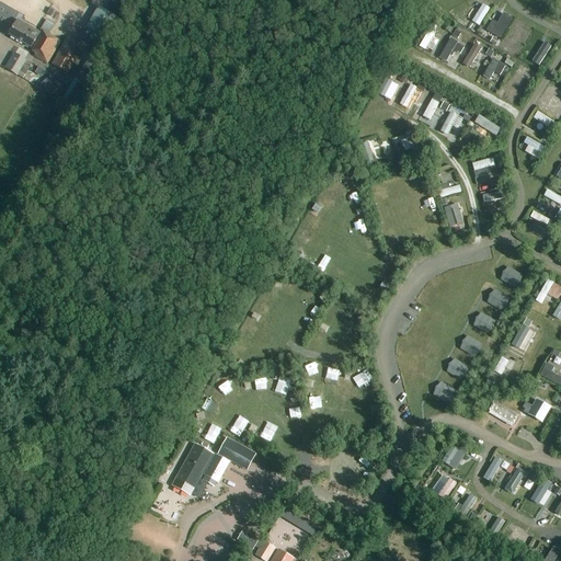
[(68,29),(66,32),(73,37),(90,13),(78,4),(64,25),(68,29)]
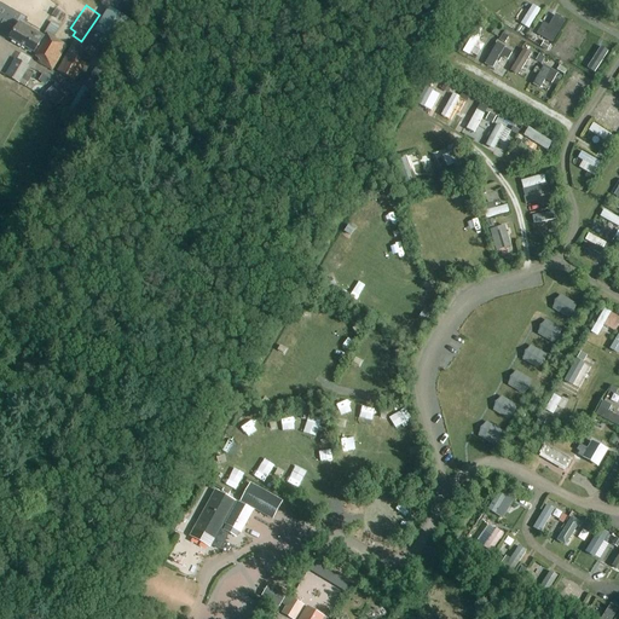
[(126,5),(122,12),(132,18),(136,11),(126,5)]
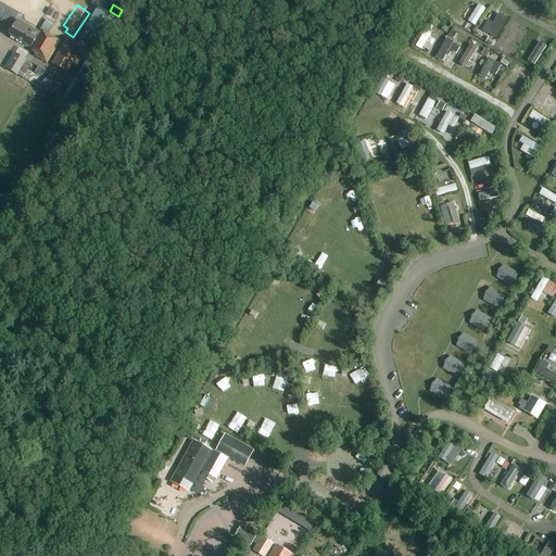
[(459,5),(451,21),(457,25),(466,9),(459,5)]
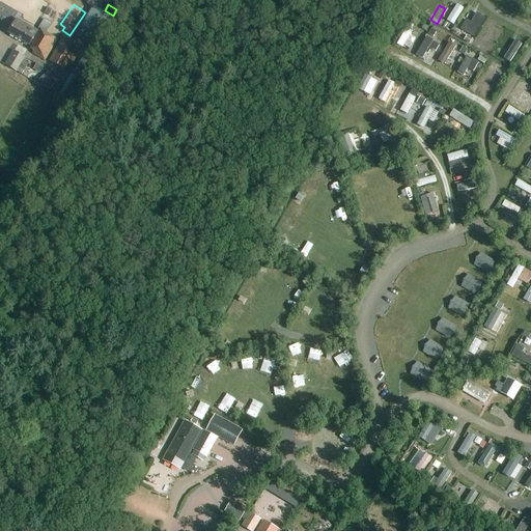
[(457,5),(449,20),(454,23),(463,8),(457,5)]
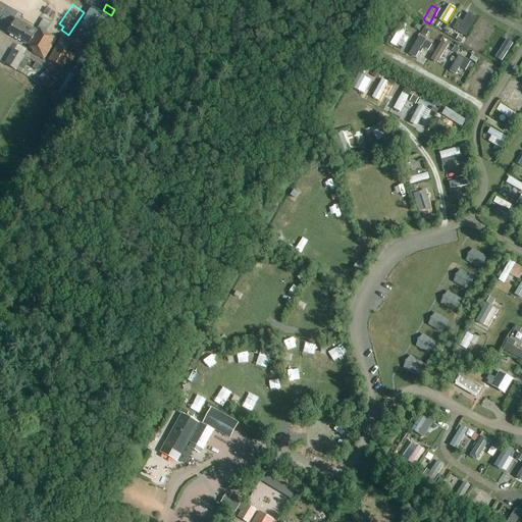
[(80,25),(98,38),(110,18),(92,6),(80,25)]
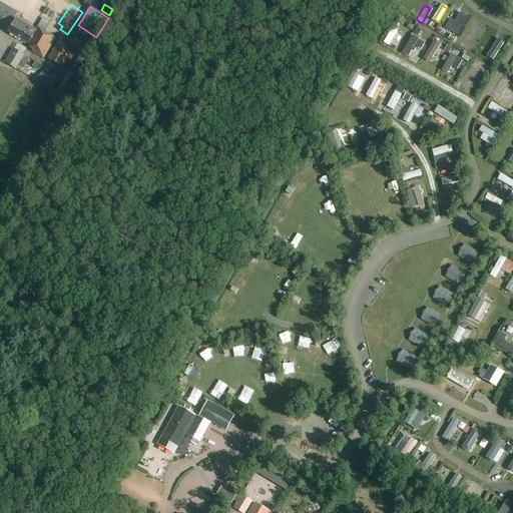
[(450,20),(444,29),(457,37),(463,27),(468,18),(460,13),(454,22),(450,20)]
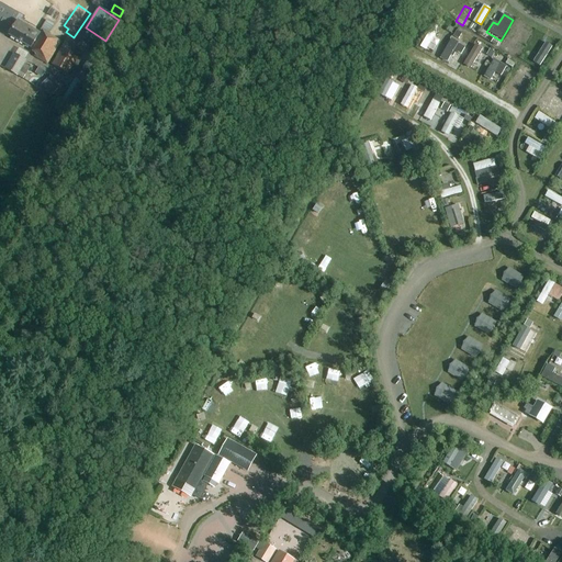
[(21,21),(19,25),(15,23),(9,35),(30,47),(29,51),(35,54),(34,56),(46,64),(47,64),(60,42),(48,35),(54,25),(46,20),(38,32),(21,21)]
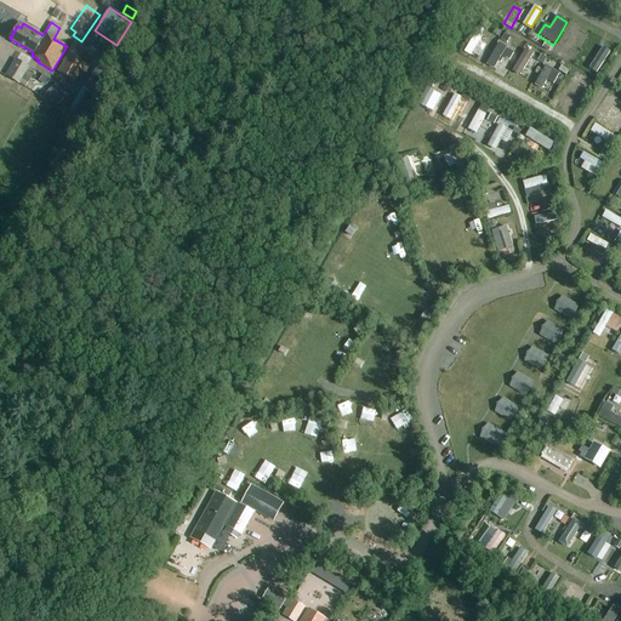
[(463,53),(469,57),(472,53),(476,49),(480,39),(474,35),(463,53)]
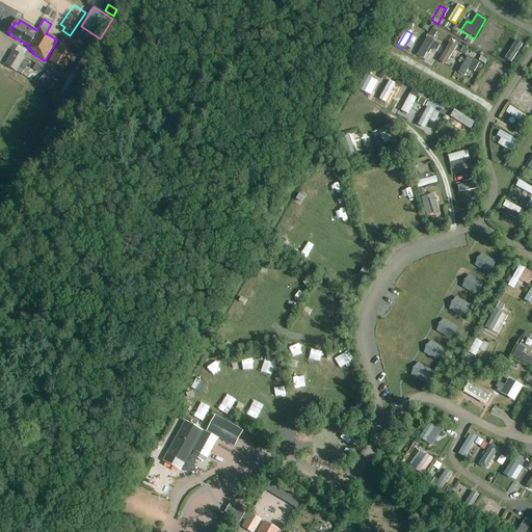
[(495,30),(486,47),(493,50),(501,33),(495,30)]
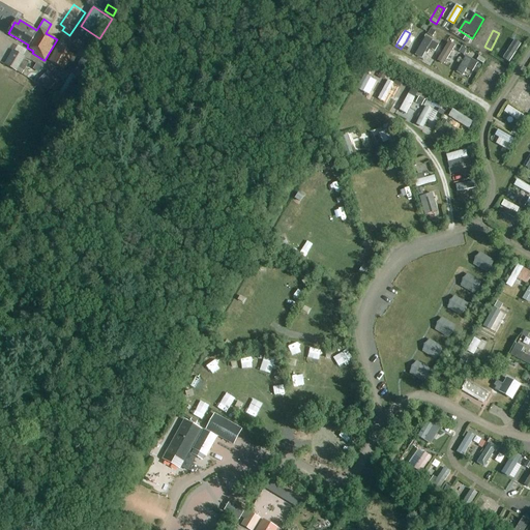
[(63,69),(71,56),(68,54),(76,41),(64,35),(49,61),(63,69)]
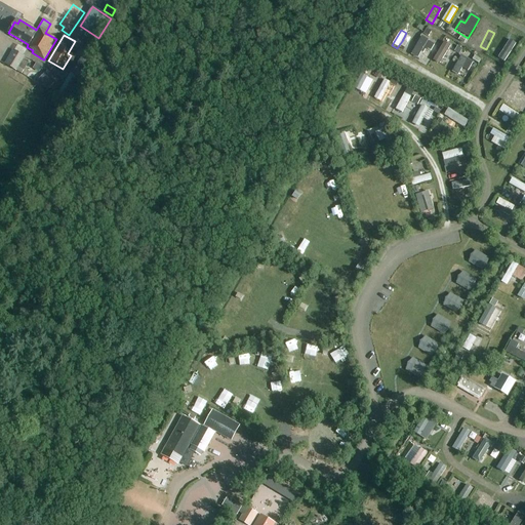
[(461,35),(457,40),(463,44),(467,39),(461,35)]
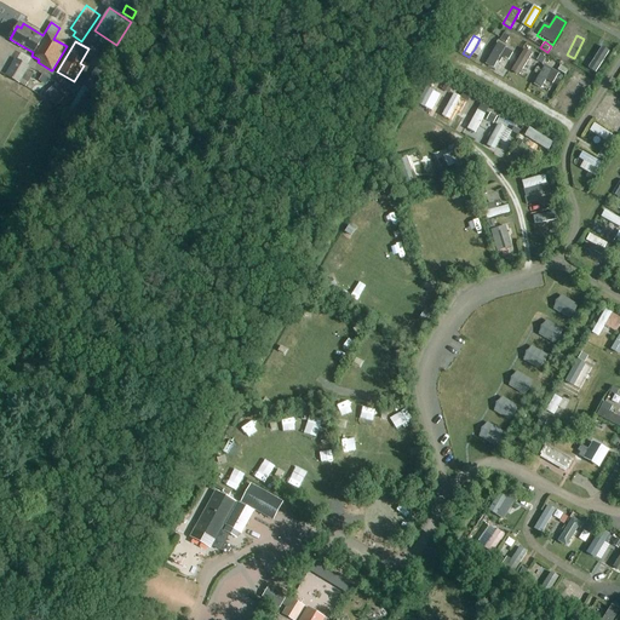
[(498,44),(484,65),(493,70),(505,49),(498,44)]
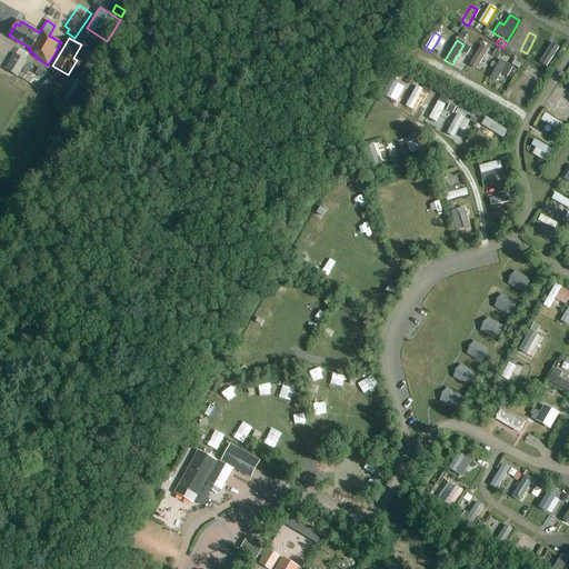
[(551,43),(539,63),(547,68),(559,48),(551,43)]
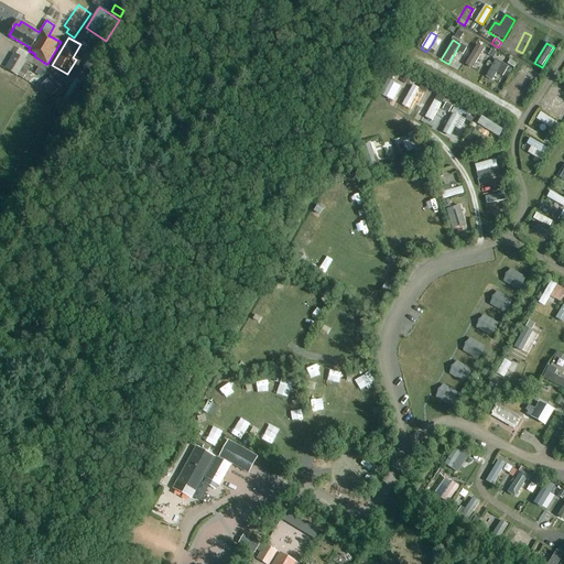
[(477,45),(464,66),(472,71),(485,50),(477,45)]
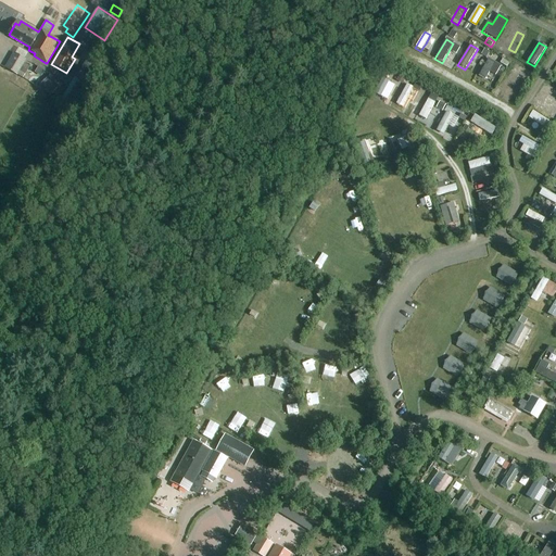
[(93,46),(79,71),(80,71),(77,78),(75,76),(59,102),(72,111),(86,86),(89,87),(93,78),(89,76),(99,58),(103,59),(106,53),(93,46)]
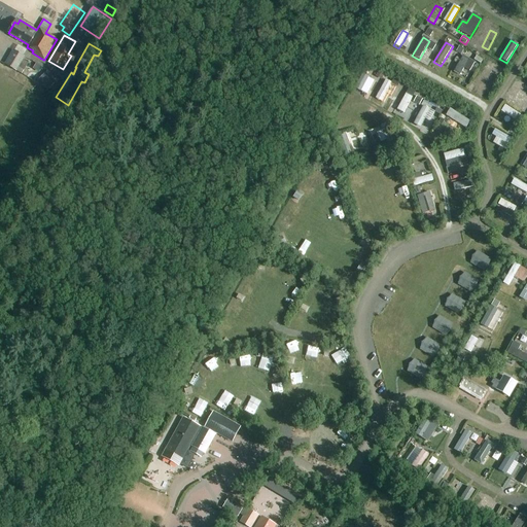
[(4,64),(22,74),(24,70),(19,67),(25,57),(12,50),(4,64)]
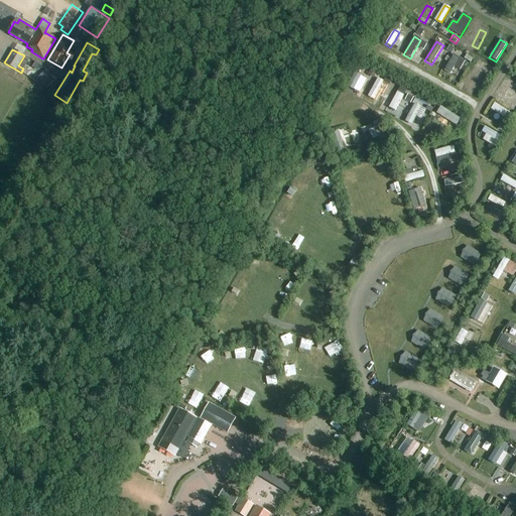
[(453,55),(443,72),(449,75),(460,59),(453,55)]
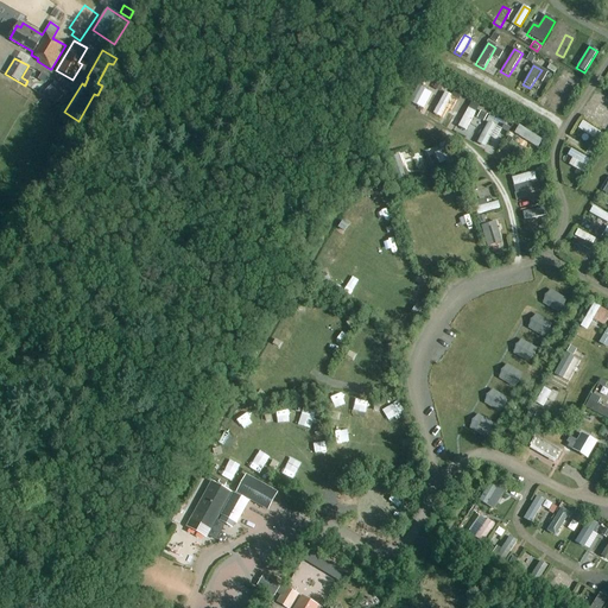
[(513,90),(523,71),(514,68),(505,87),(513,90)]
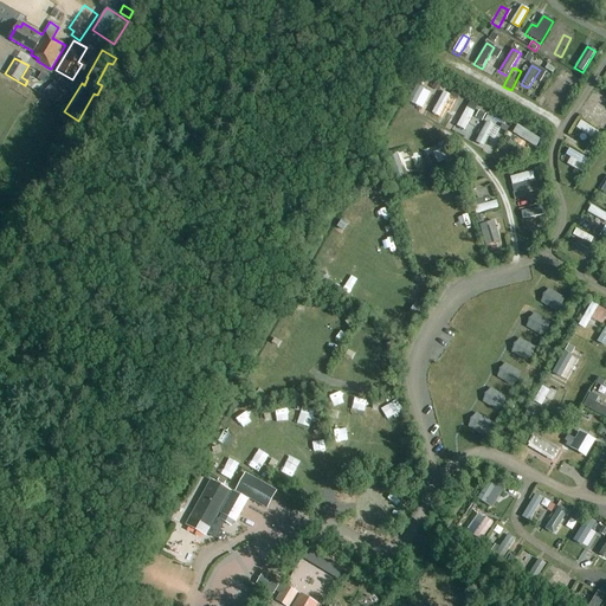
[(30,82),(20,90),(32,102),(40,94),(30,82)]
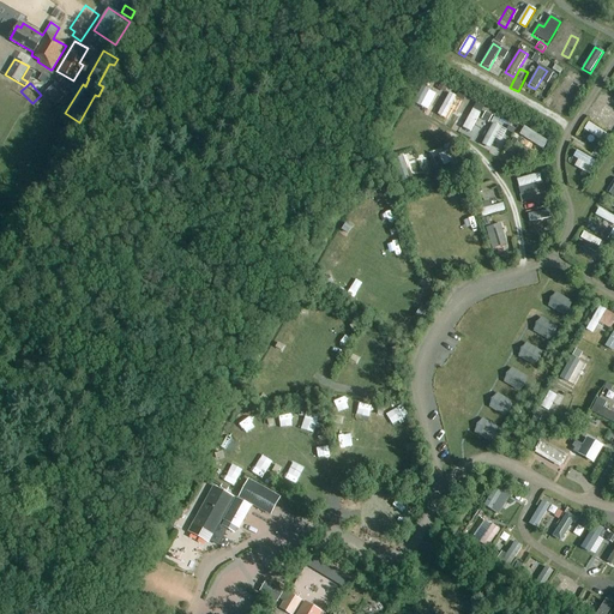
[(423,84),(413,104),(421,108),(431,88),(423,84)]
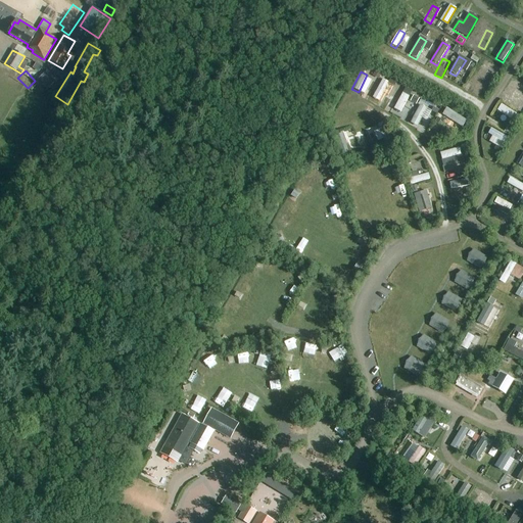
[(480,72),(472,85),(477,88),(485,75),(480,72)]
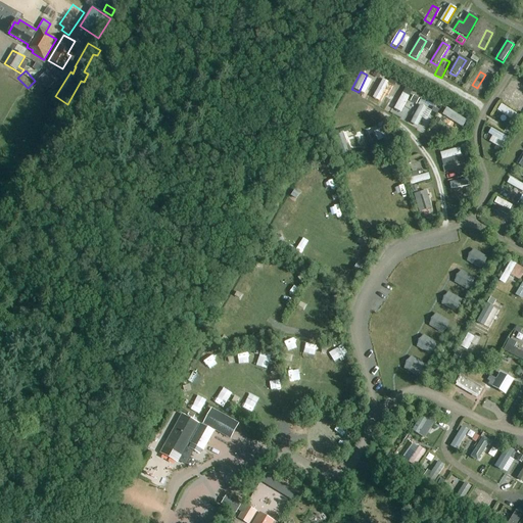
[(46,90),(54,83),(45,73),(37,81),(46,90)]
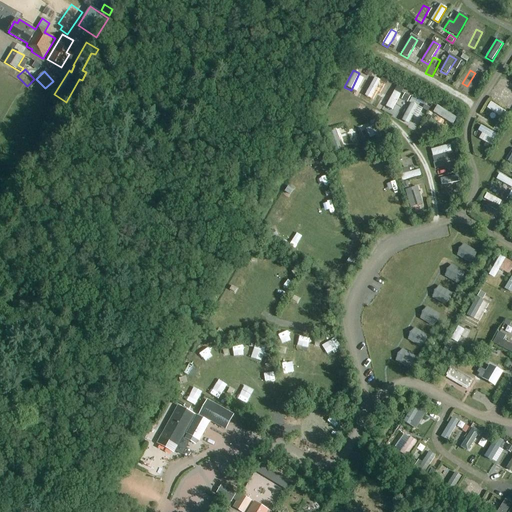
[(443,82),(448,89),(459,81),(454,75),(443,82)]
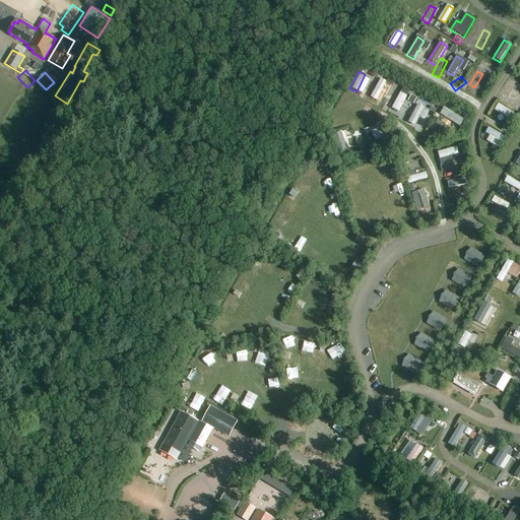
[(380,80),(369,101),(375,104),(386,84),(380,80)]
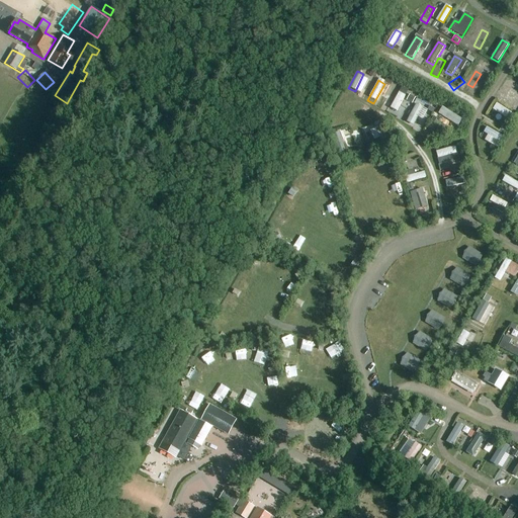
[(517,87),(508,82),(504,89),(517,97),(511,109),(517,113),(517,87)]
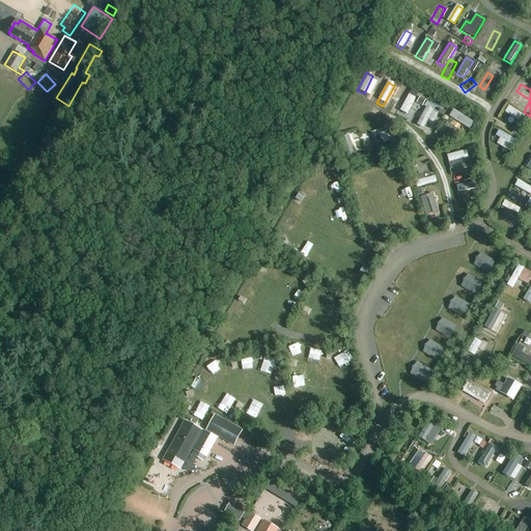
[(372,95),(378,99),(382,90),(378,88),(372,95)]
